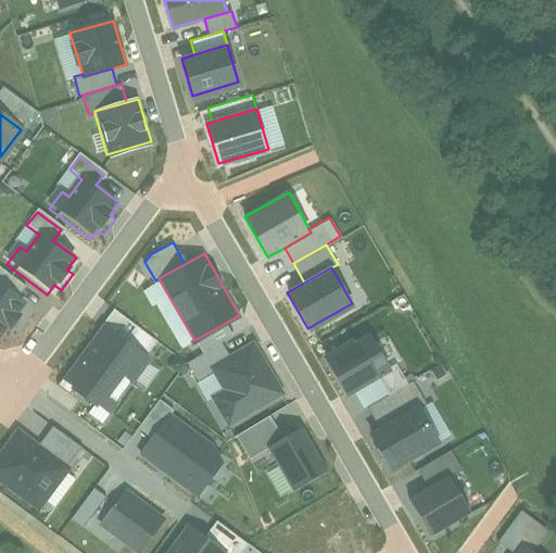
[(0,269),(0,340),(25,306),(16,300),(24,288),(0,269)]
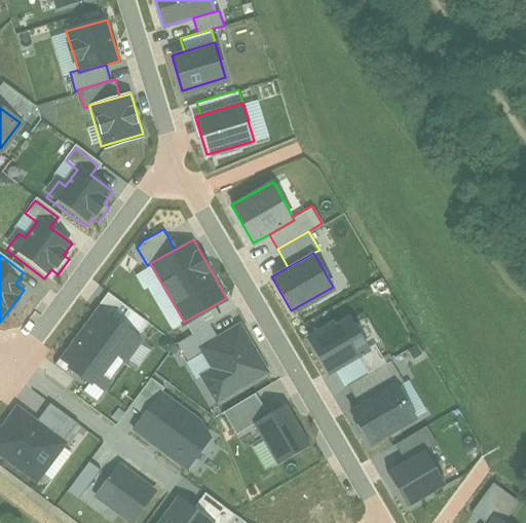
[(192,332),(210,323),(220,316),(214,305),(186,321),(192,332)]
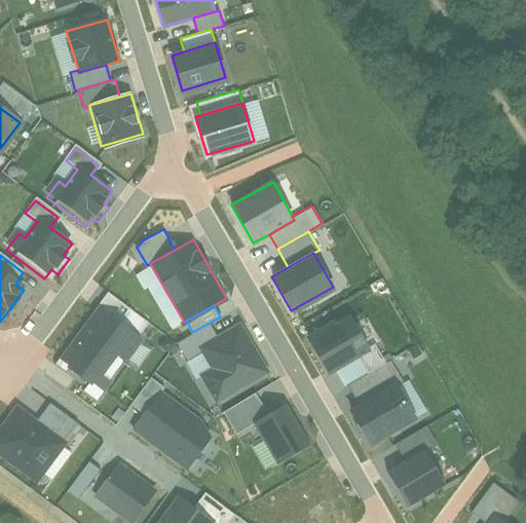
[(146,339),(104,308),(82,337),(78,334),(57,364),(103,398),(146,339)]
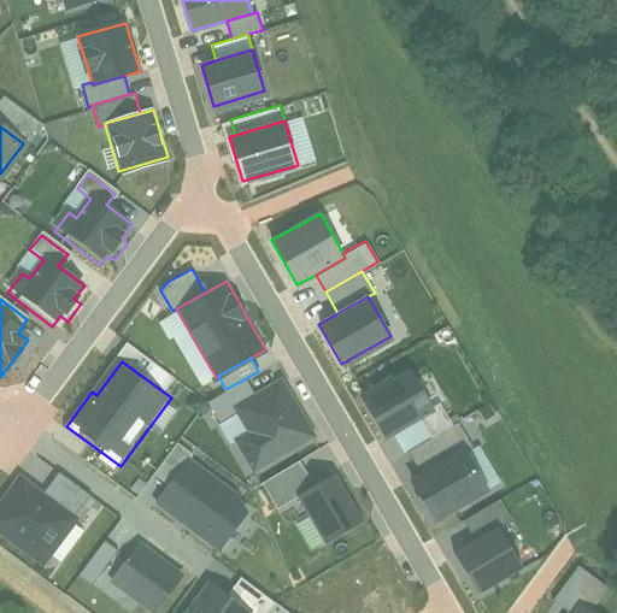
[(389,376),(359,394),(385,437),(421,417),(433,410),(411,373),(394,383),(389,376)]
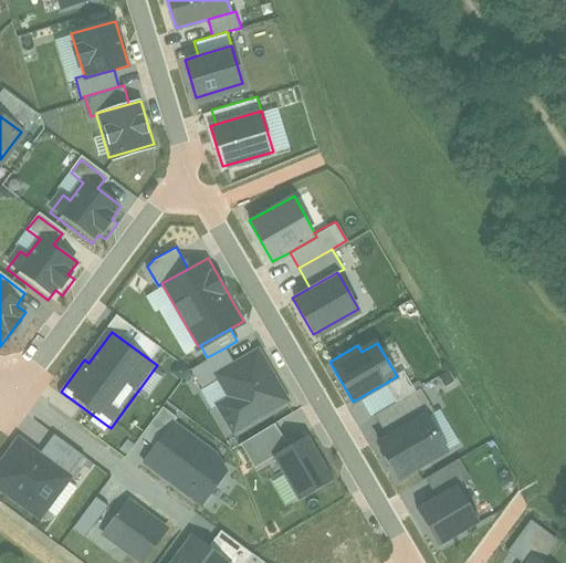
[(216,373),(234,363),(226,347),(207,357),(189,367),(200,387),(218,377),(216,373)]
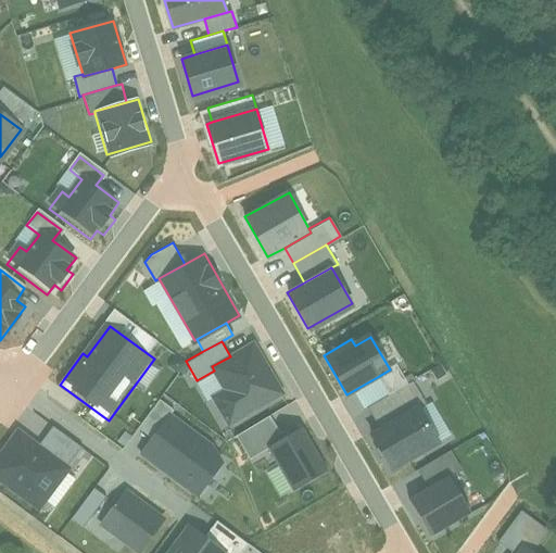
[(283,392),(254,342),(230,356),(212,366),(214,371),(225,390),(212,398),(228,425),(283,392)]
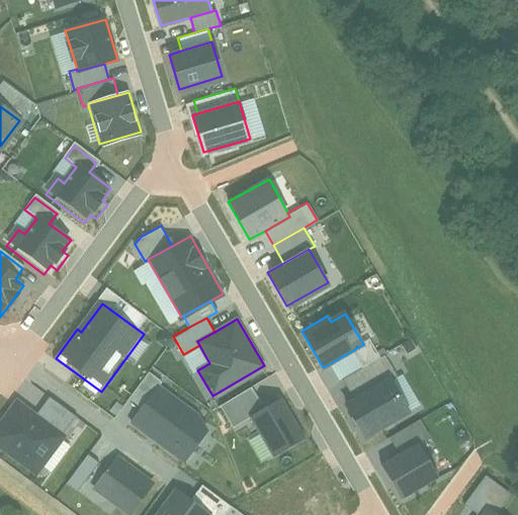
[(369,340),(363,344),(353,350),(362,366),(379,356),(369,340)]
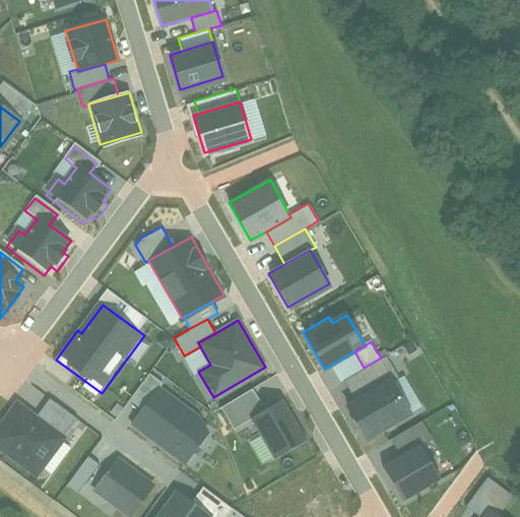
[(381,358),(364,368),(343,379),(354,398),(391,377),(396,374),(386,354),(381,358)]
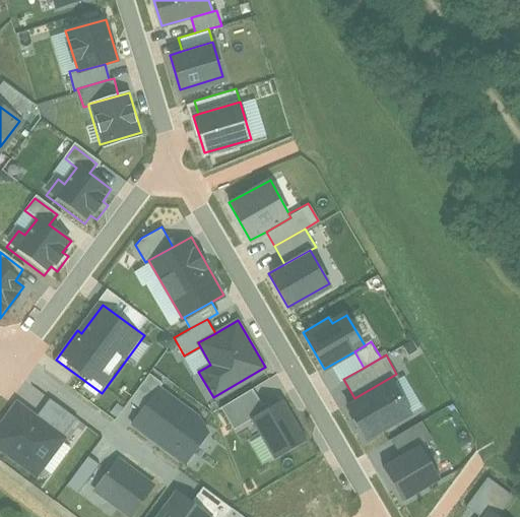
[(344,403),(366,440),(411,413),(391,377),(354,398),(344,403)]
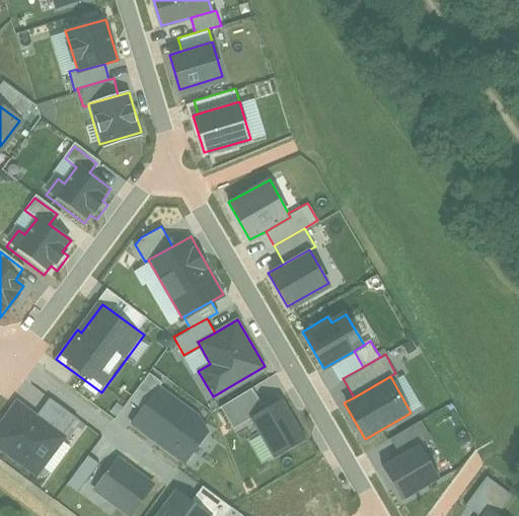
[(159,383),(129,422),(183,464),(214,426),(159,383)]
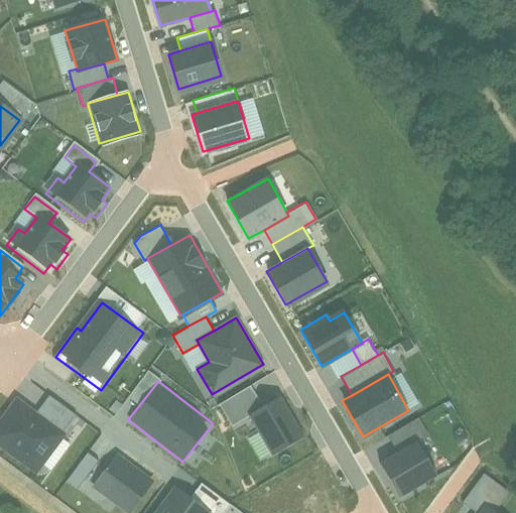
[(248,415),(268,404),(265,398),(260,401),(250,385),(218,403),(231,425),(248,415)]
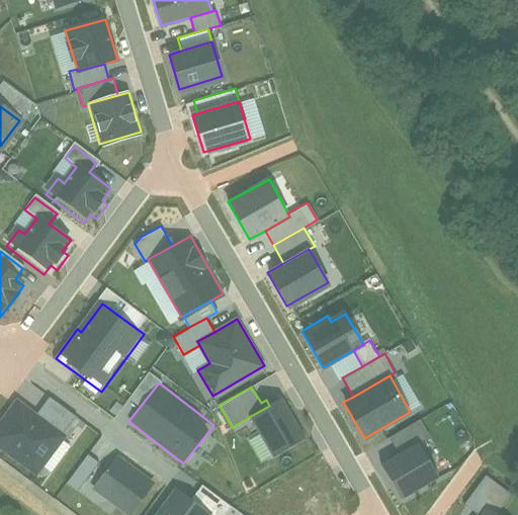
[(15,402),(0,422),(0,452),(36,480),(67,438),(65,437),(77,419),(50,399),(36,417),(15,402)]
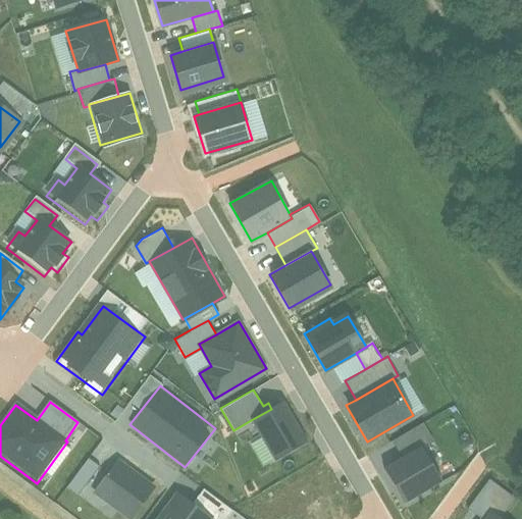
[(251,420),(273,460),(307,442),(284,402),(271,409),(251,420)]
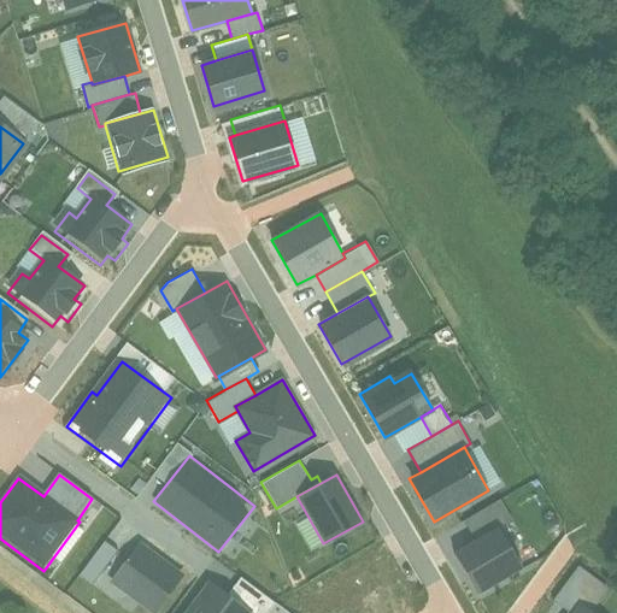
[(464,519),(476,540),(499,526),(512,519),(500,499),(464,519)]
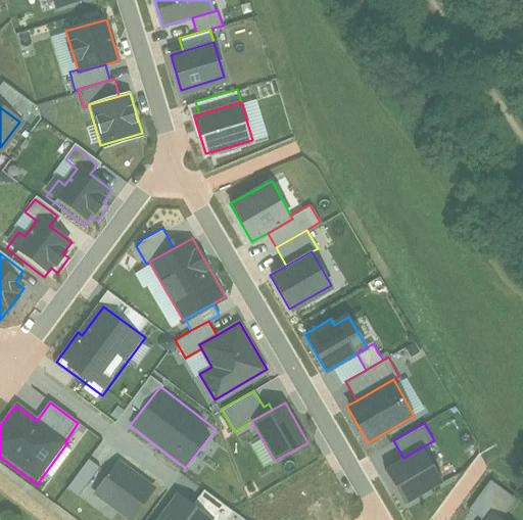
[(442,480),(423,446),(403,458),(385,468),(406,503),(442,480)]
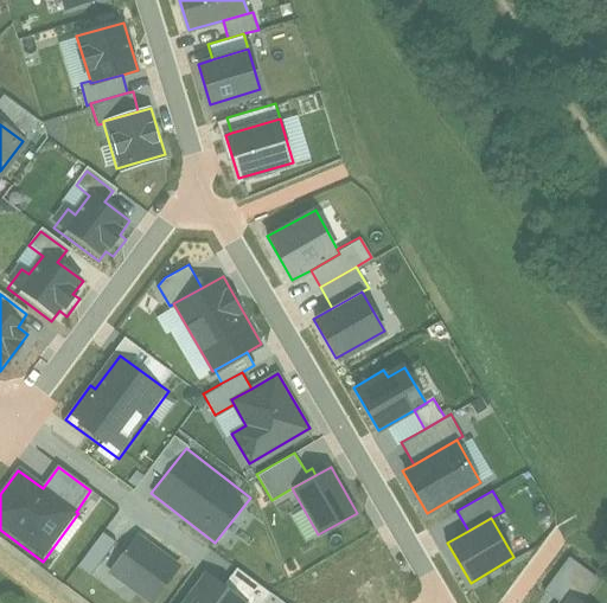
[(149,602),(179,566),(135,532),(106,568),(149,602)]
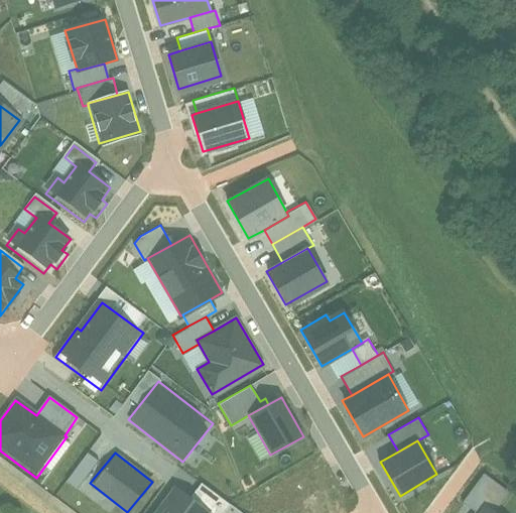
[(484,505),(493,512),(508,492),(483,473),(463,501),(479,512),(484,505)]
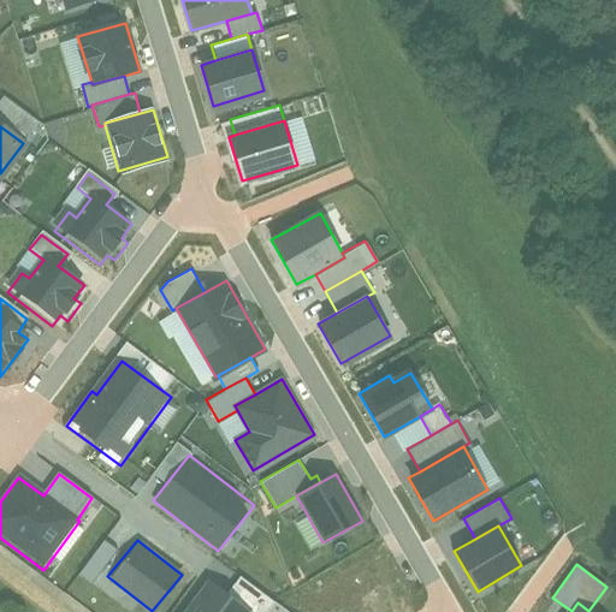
[(209,580),(183,611),(249,611),(250,611),(209,580)]
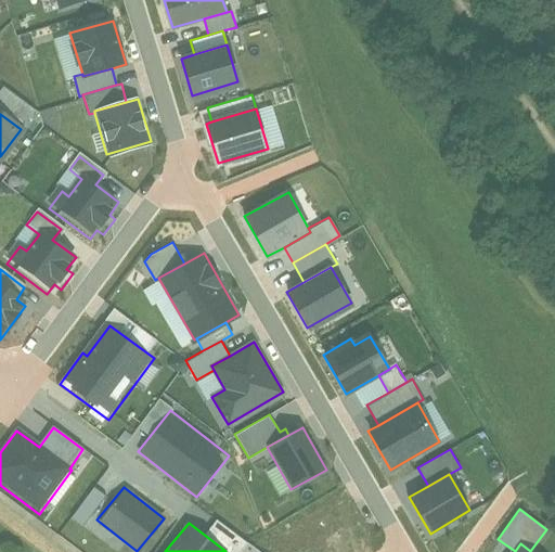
[(260,551),(247,541),(239,551),(260,551)]
